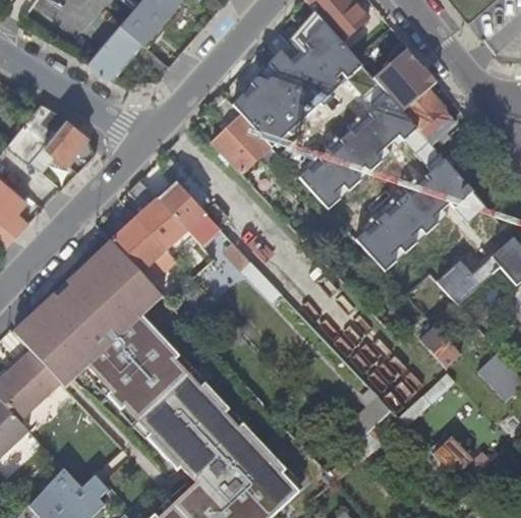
[(175,5),(179,0),(139,0),(121,22),(143,43),(175,5)]
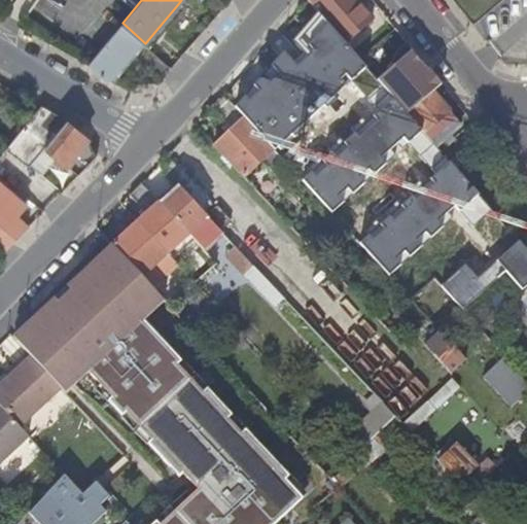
[(346,41),(373,19),(356,0),(310,0),(342,35),(346,41)]
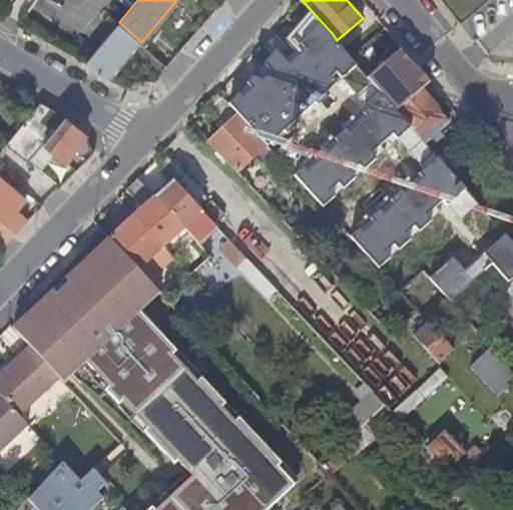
[(176,8),(172,5),(141,42),(145,46),(176,8)]
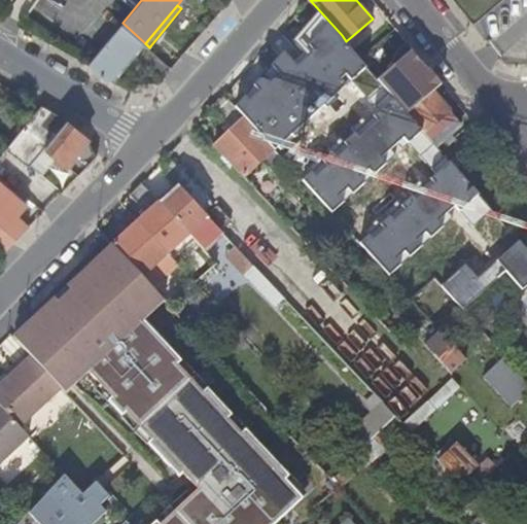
[(134,54),(145,43),(123,23),(89,62),(103,76),(112,78),(134,54)]
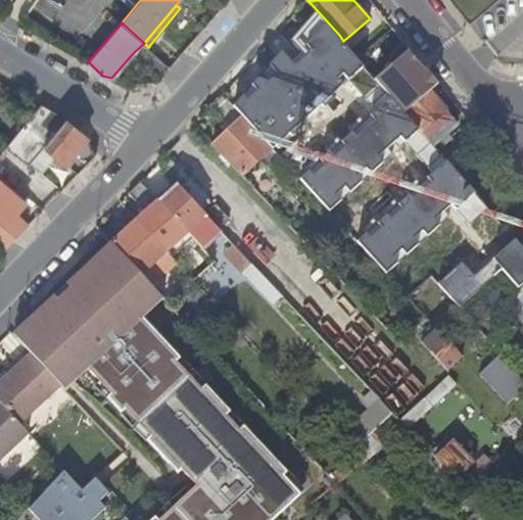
[(405,52),(376,78),(401,107),(406,112),(430,90),(434,86),(405,52)]
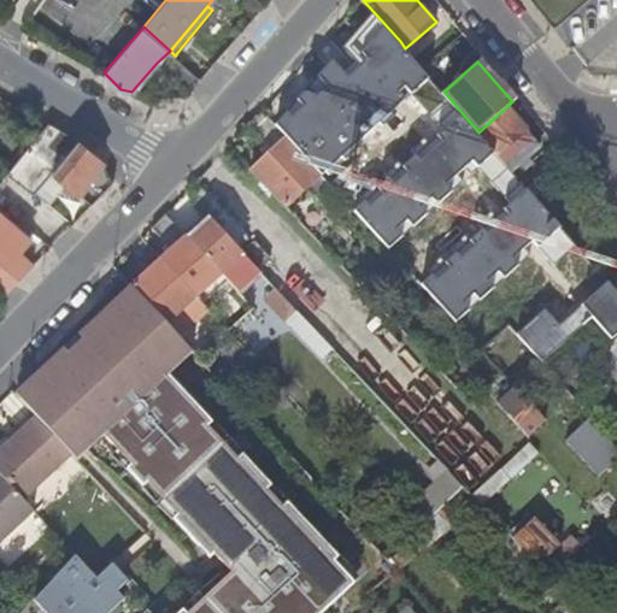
[(507,106),(479,133),(512,170),(541,145),(507,106)]
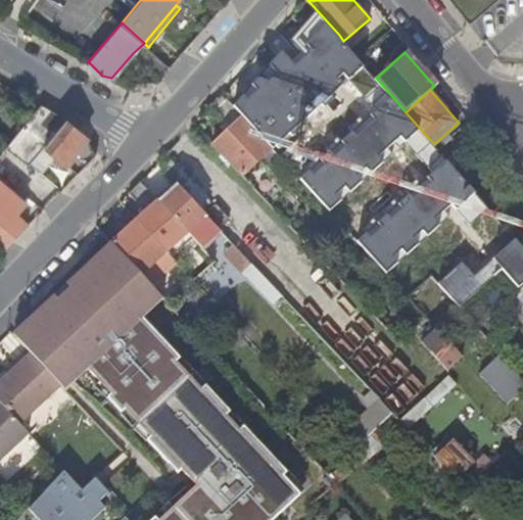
[(209,104),(214,109),(226,97),(222,93),(209,104)]
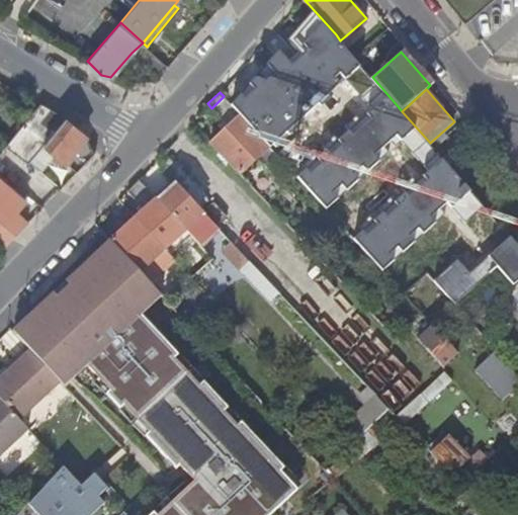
[(278,176),(287,167),(228,102),(224,96),(211,108),(224,122),(227,125),(224,129),(209,141),(240,172),(259,155),(278,176)]
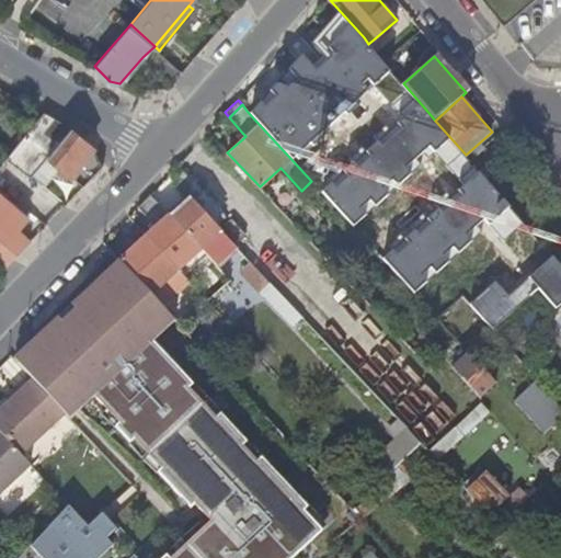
[(24,133),(49,152),(71,127),(43,111),(24,133)]
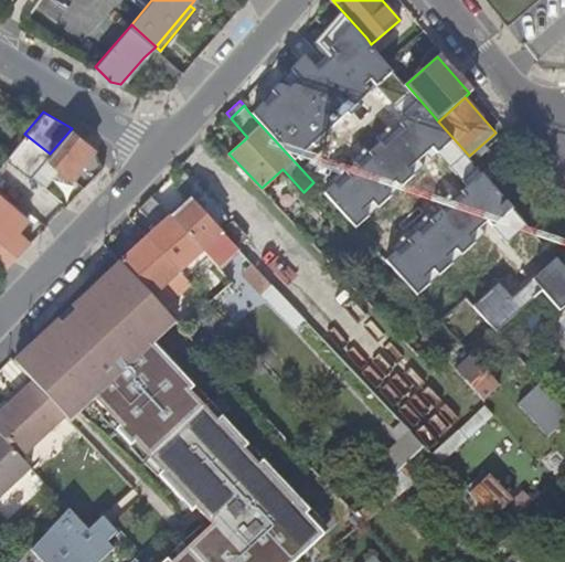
[(49,155),(84,184),(103,165),(104,161),(93,146),(72,128),(50,154),(49,155)]
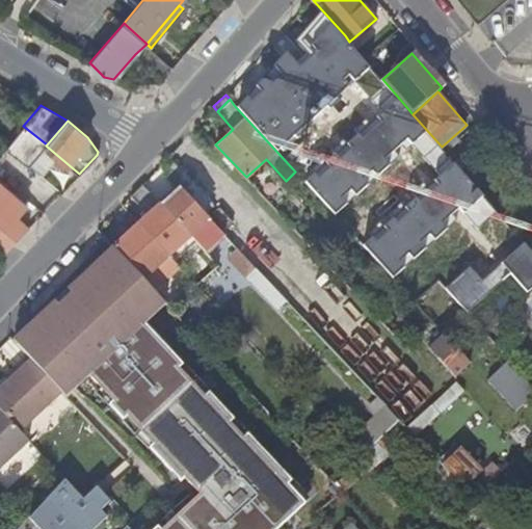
[(46,146),(47,144),(23,126),(7,146),(30,164),(46,146)]
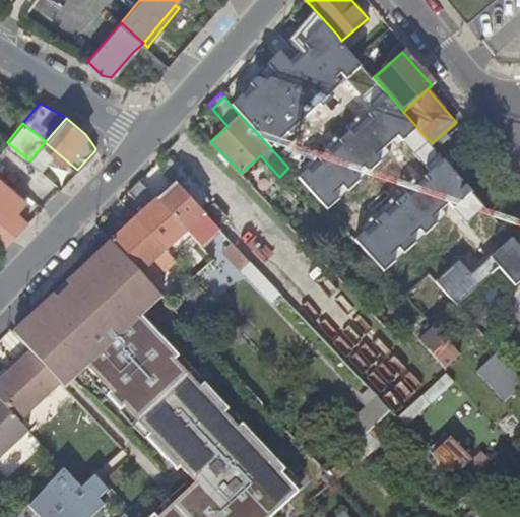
[(311,188),(408,294),(433,271),(335,166),(311,188)]
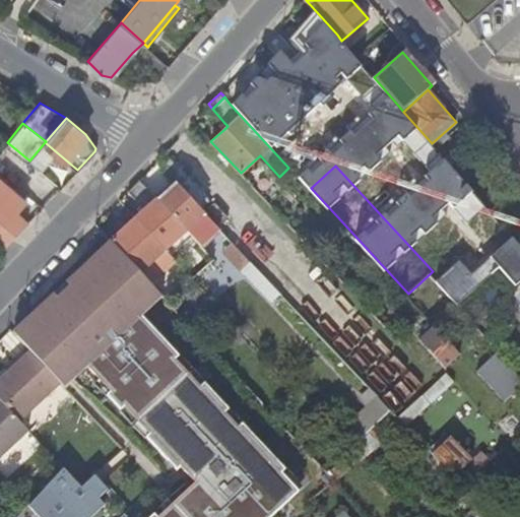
[(0,181),(0,218),(16,232),(26,220),(15,211),(23,201),(0,181)]
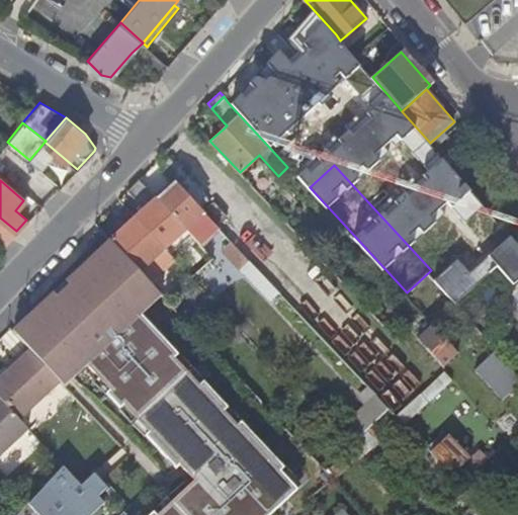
[(177,181),(158,198),(159,199),(186,228),(192,236),(200,243),(219,226),(177,181)]
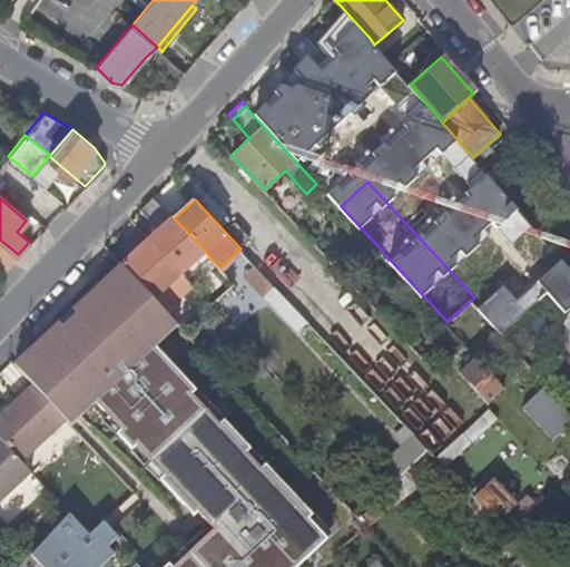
[(198,256),(205,251),(175,220),(174,218),(159,231),(150,238),(182,272),(198,256)]
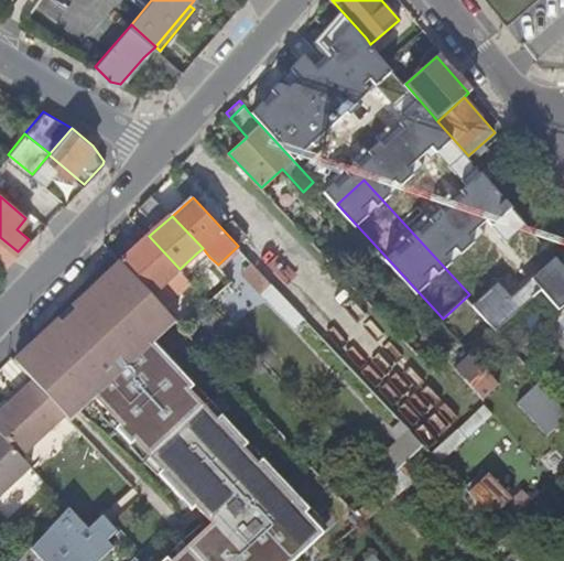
[(149,236),(121,260),(129,268),(161,303),(170,295),(188,279),(180,269),(149,236)]
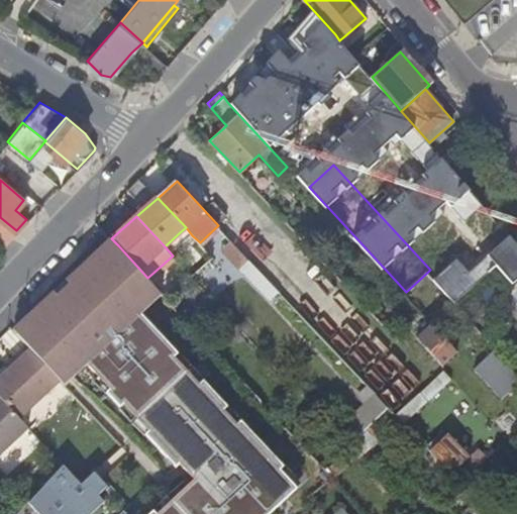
[(0,246),(16,230),(0,217),(0,246)]
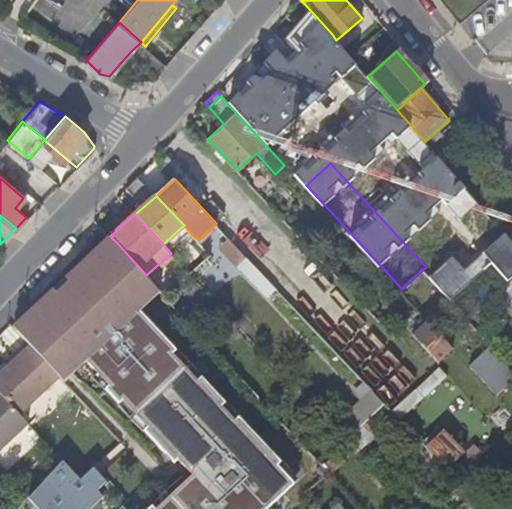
[(110,236),(94,251),(101,258),(117,243),(110,236)]
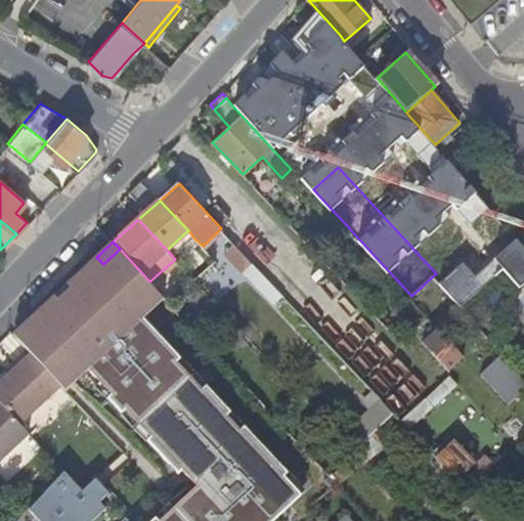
[(275,520),(304,495),(286,476),(290,473),(246,427),(243,430),(229,416),(232,413),(208,385),(204,389),(178,361),(182,358),(143,316),(148,311),(145,308),(161,294),(149,281),(120,249),(103,264),(96,257),(67,284),(70,288),(57,300),(53,296),(35,313),(85,367),(110,394),(106,397),(121,411),(124,408),(149,435),(146,438),(177,472),(185,464),(197,475),(191,479),(197,484),(190,489),(159,519),(156,517),(150,520),(275,520)]
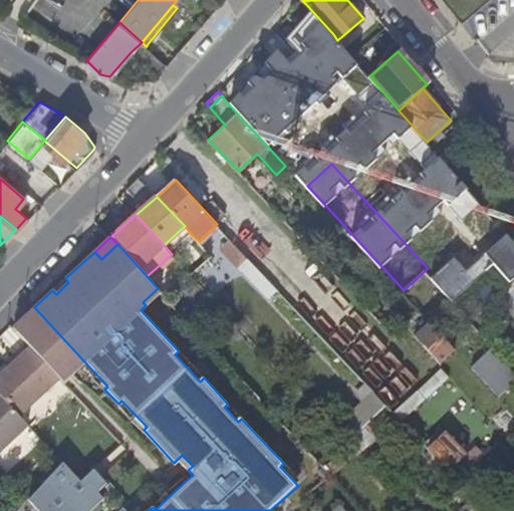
[(155,269),(147,276),(158,288),(162,291),(171,301),(175,296),(172,292),(174,290),(155,269)]
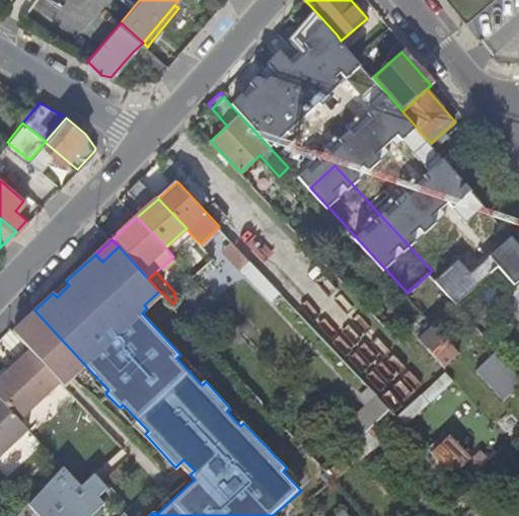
[(144,305),(147,308),(163,294),(159,291),(144,305)]
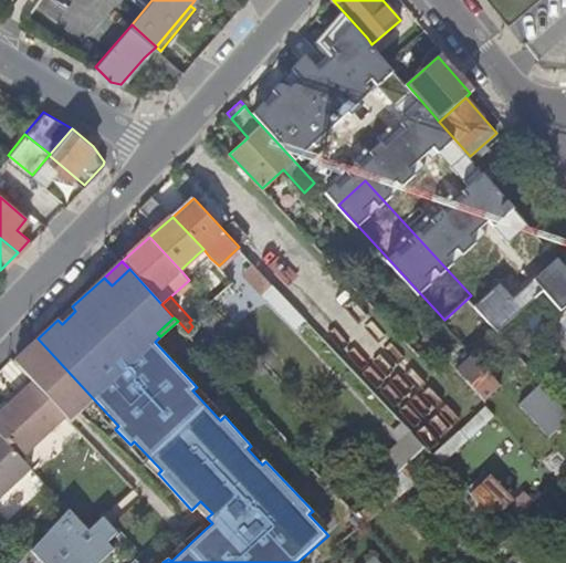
[(92,397),(38,339),(16,360),(29,375),(64,413),(70,418),(92,397)]
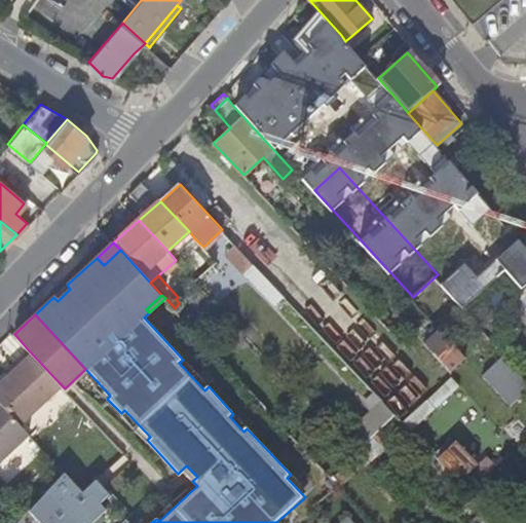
[(428,339),(425,342),(423,343),(450,372),(460,362),(463,366),(468,362),(428,318),(420,325),(430,337),(428,339)]
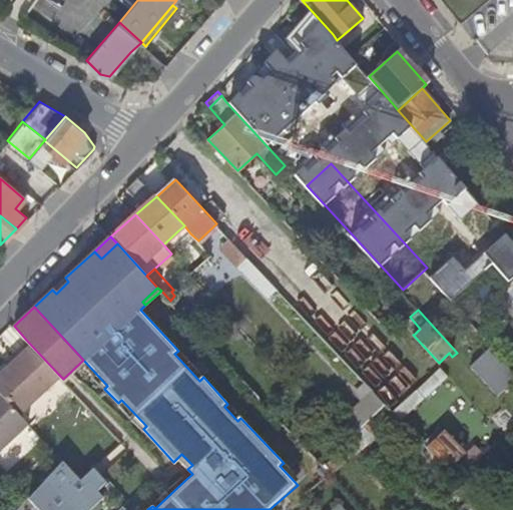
[(7,365),(0,372),(0,392),(18,412),(58,374),(26,340),(14,352),(17,355),(7,365)]
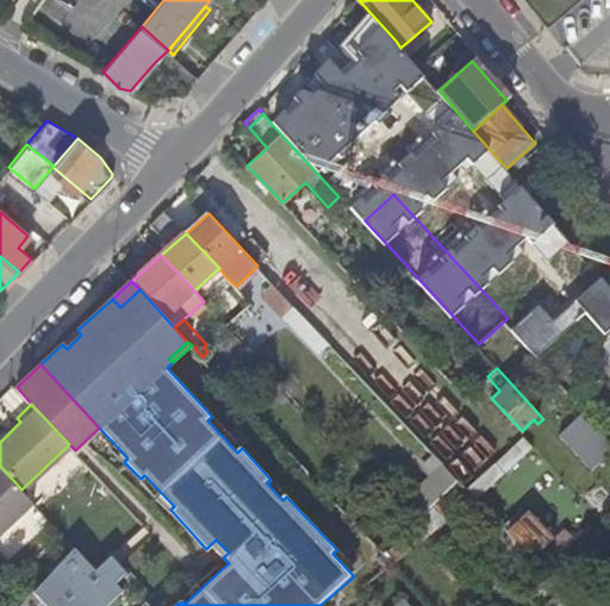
[(20,422),(17,418),(5,430),(8,433),(20,422)]
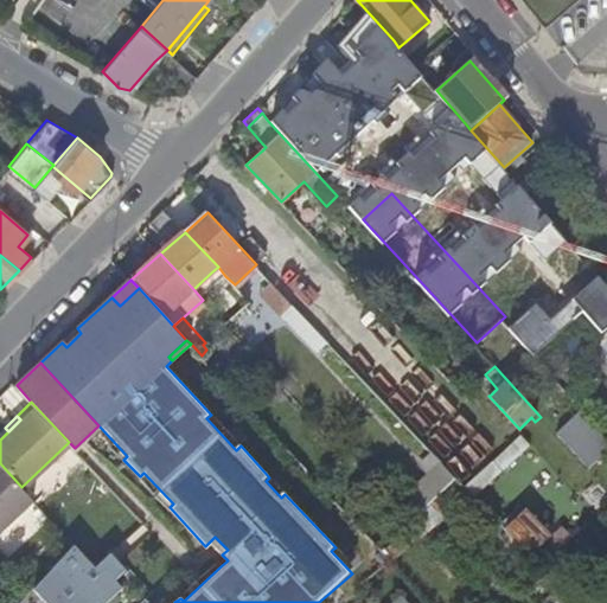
[(468,482),(478,493),(532,443),(523,432),(468,482)]
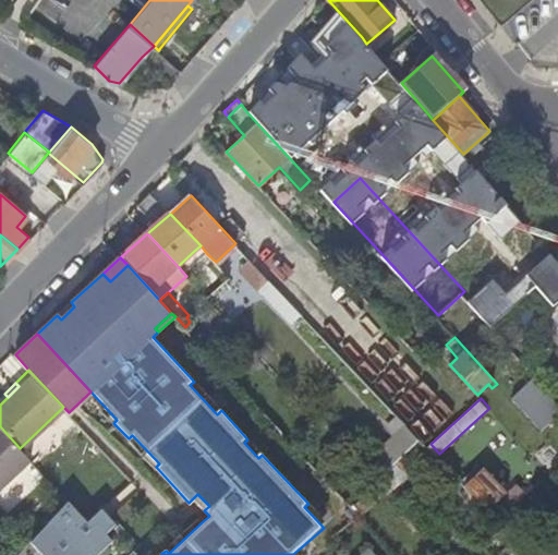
[(0,484),(28,458),(20,448),(0,426),(0,484)]
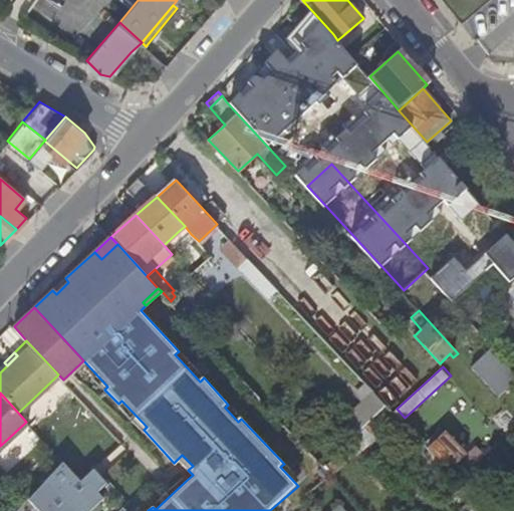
[(358,413),(372,401),(366,395),(353,408),(358,413)]
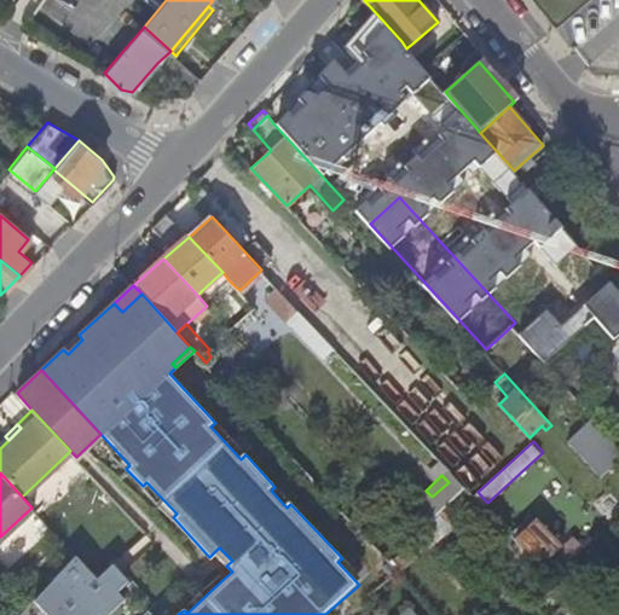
[(449,482),(432,497),(443,509),(466,487),(455,476),(449,482)]
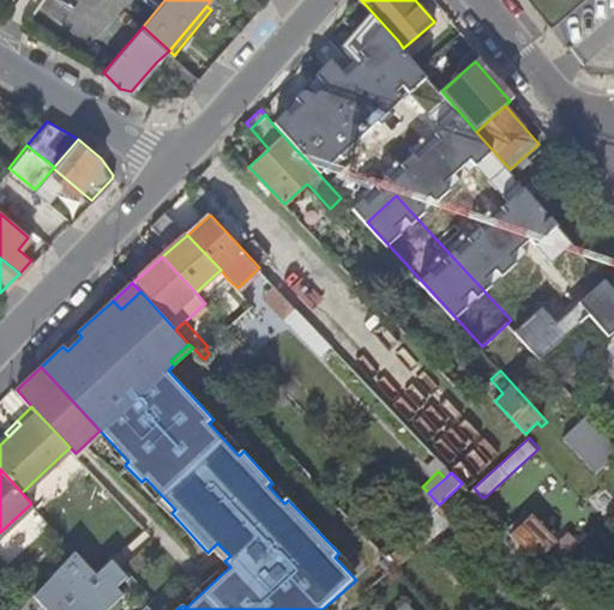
[(543,561),(564,539),(534,511),(513,532),(543,561)]
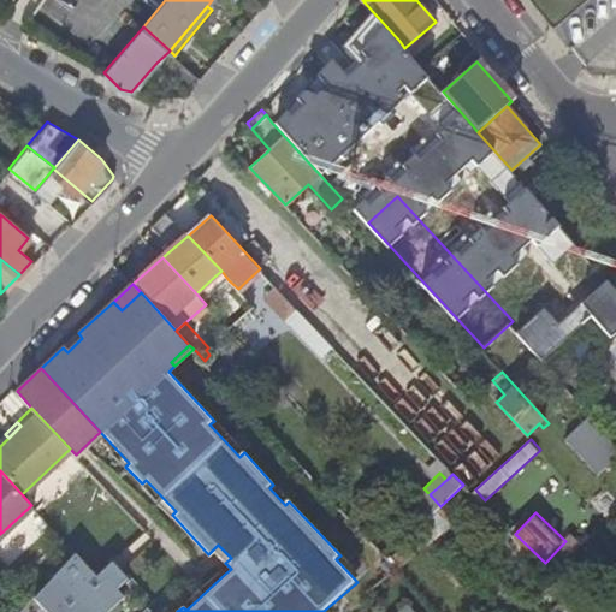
[(75,552),(35,596),(49,611),(104,611),(124,594),(117,586),(128,576),(112,560),(98,574),(75,552)]
